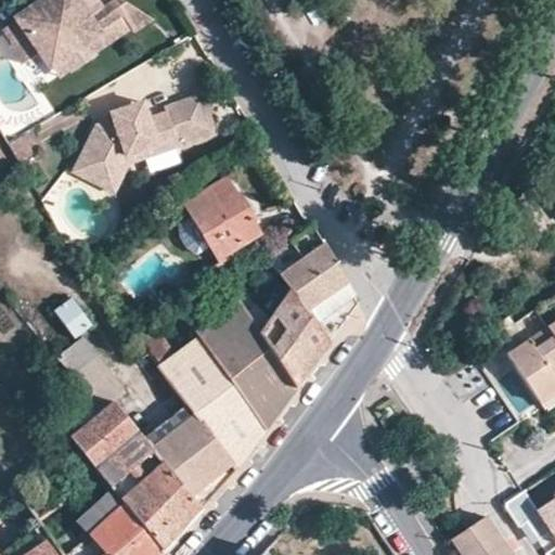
[(44,0),(8,26),(18,40),(14,43),(28,62),(46,49),(55,63),(97,33),(101,34),(112,26),(113,22),(126,12),(133,23),(137,27),(154,14),(130,0),(111,0),(100,9),(93,0),(44,0)]
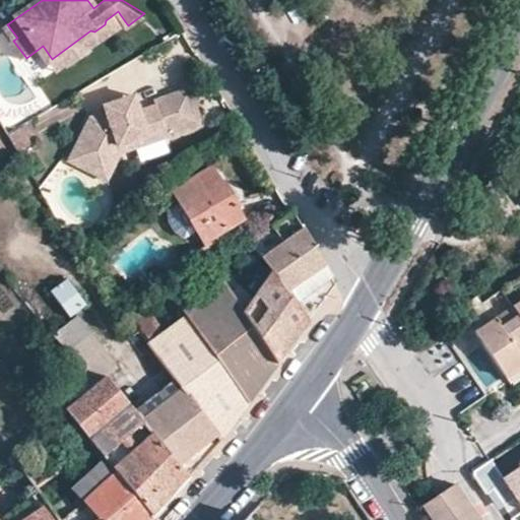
[(90,30),(52,59),(62,72),(74,63),(77,67),(95,55),(89,46),(125,21),(118,11),(106,20),(105,24),(94,31),(90,30)]
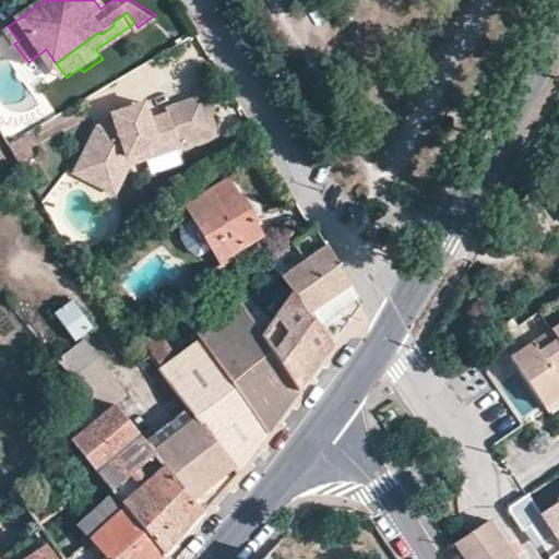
[(213,135),(202,93),(164,103),(165,107),(147,111),(144,104),(111,113),(115,123),(109,125),(108,120),(95,123),(69,168),(93,183),(113,152),(128,149),(129,156),(213,135)]
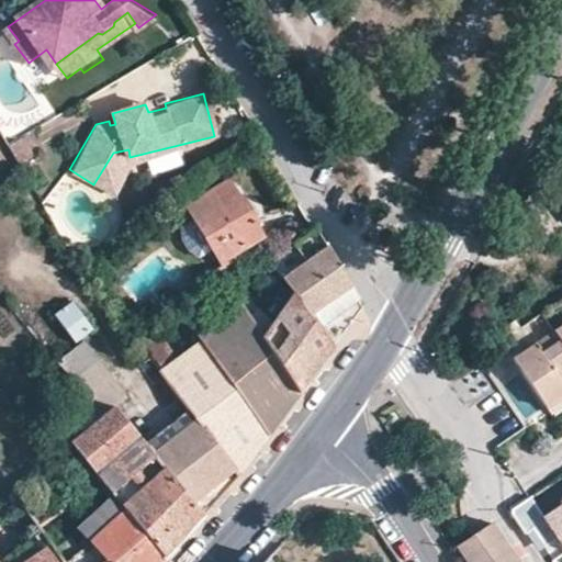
[(46,148),(35,131),(9,146),(20,164),(46,148)]
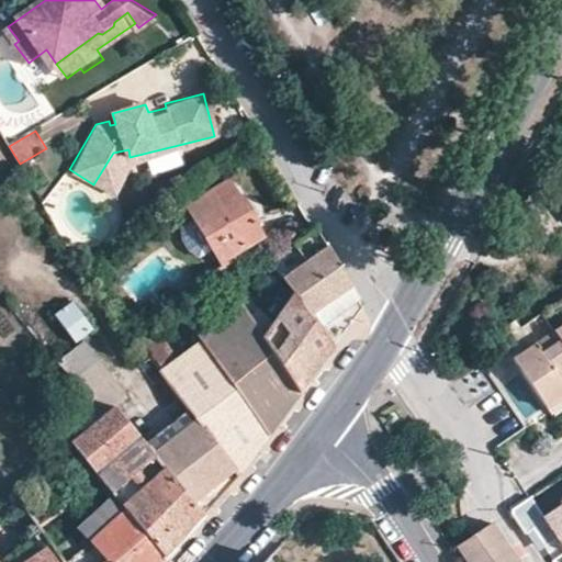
[(120,159),(130,157),(128,149),(113,153),(93,184),(102,189),(120,159)]
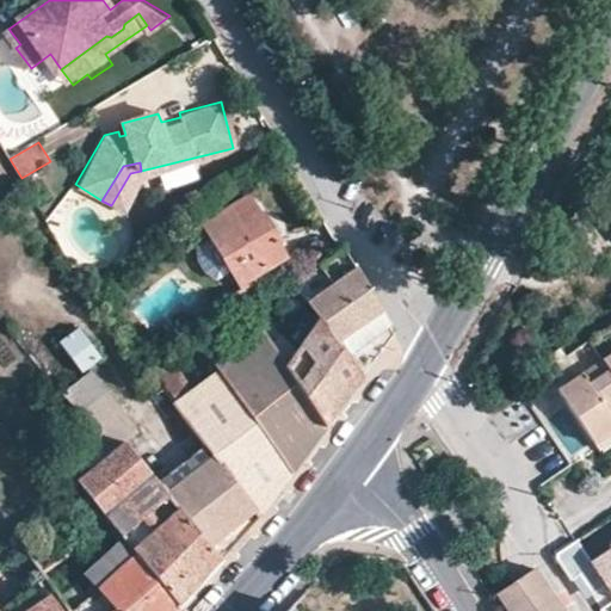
[(201,223),(238,288),(252,278),(285,257),(248,195),(201,223)]
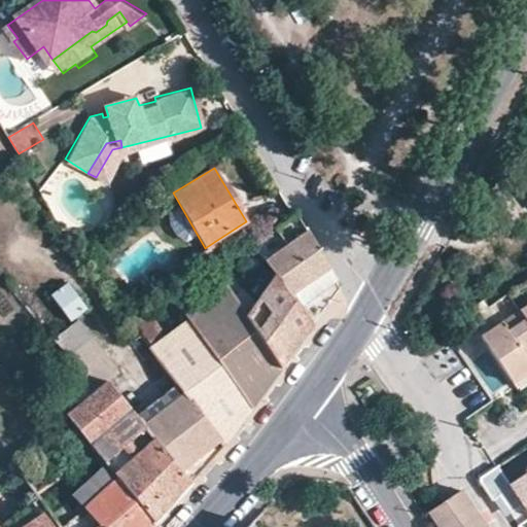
[(330,275),(294,215),(288,219),(274,231),(287,246),(265,264),(274,275),(297,308),(321,291),(318,284),(330,275)]
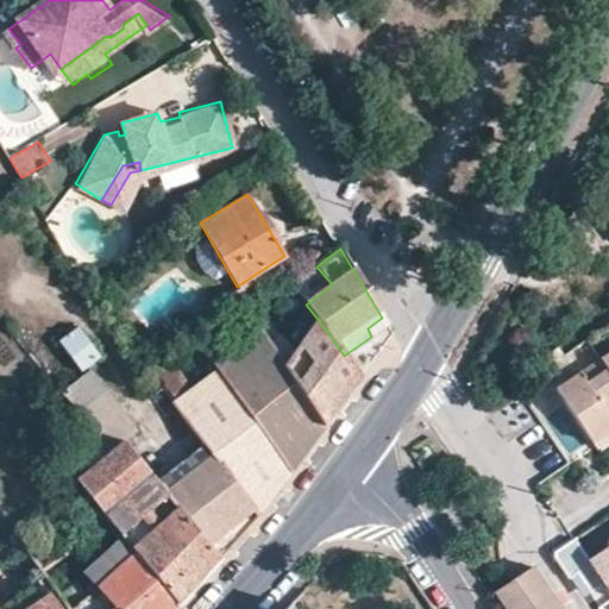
[(268,305),(251,277),(237,287),(220,297),(239,327),(252,318),(268,305)]
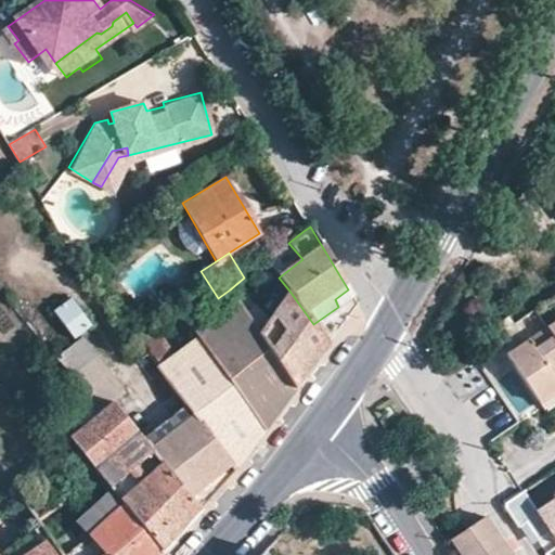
[(313,324),(288,289),(259,331),(257,336),(295,389),(305,376),(311,369),(328,344),(313,324)]
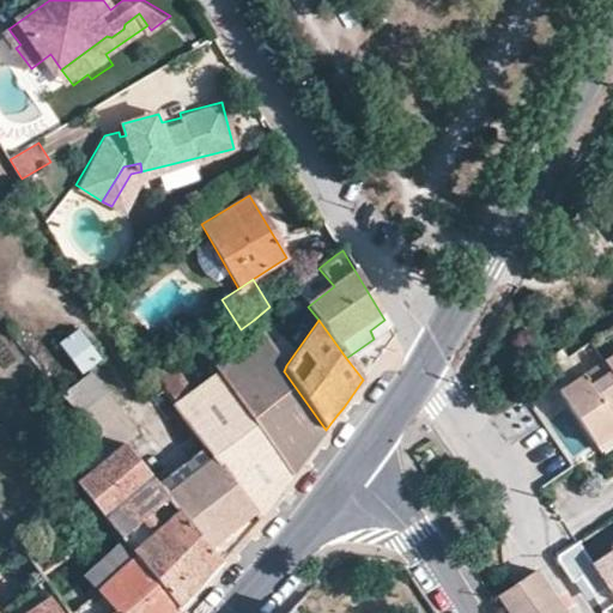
[(390,328),(384,320),(370,331),(374,339),(390,328)]
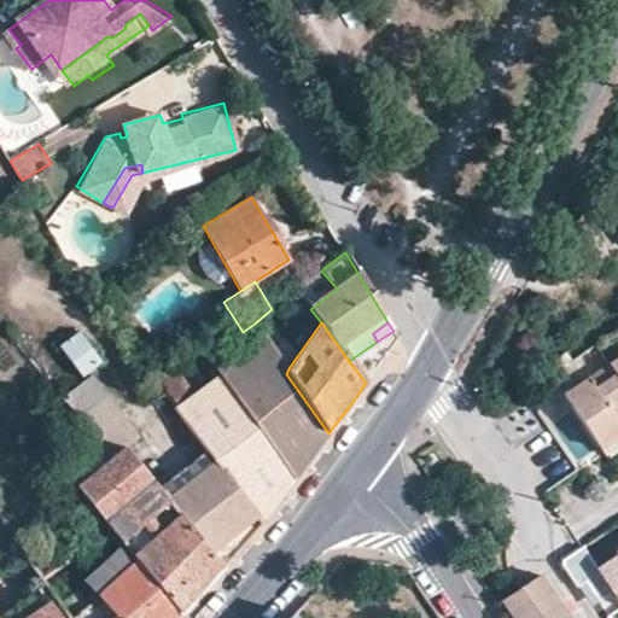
[(82,380),(103,366),(80,336),(60,349),(82,380)]
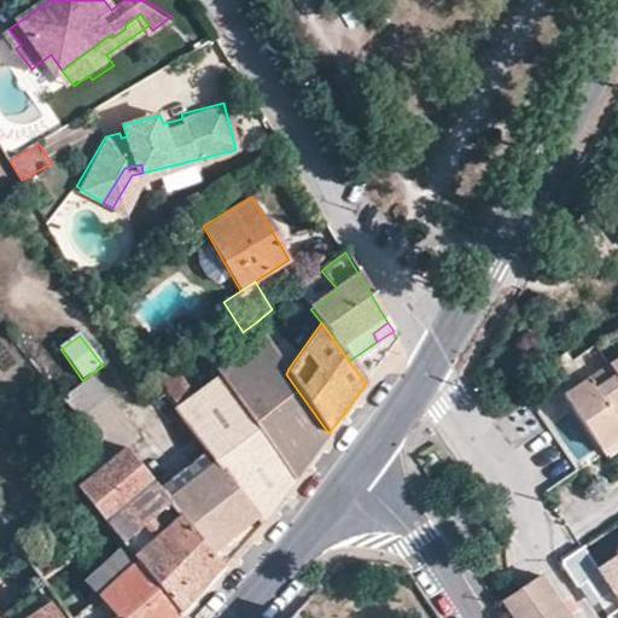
[(266,336),(216,371),(220,375),(295,481),(309,460),(328,433),(286,374),(289,368),(266,336)]
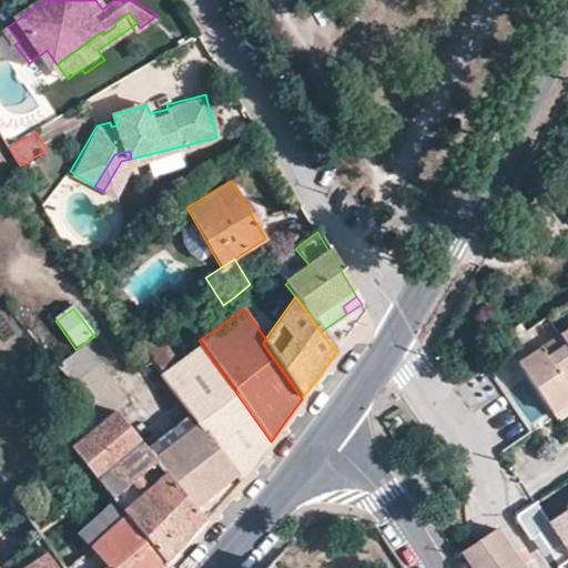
[(566,343),(560,335),(540,348),(547,357),(566,343)]
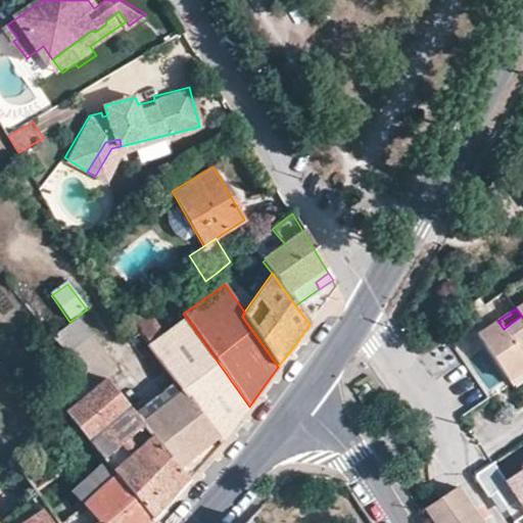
[(150,344),(164,333),(148,312),(126,327),(133,335),(141,330),(150,344)]
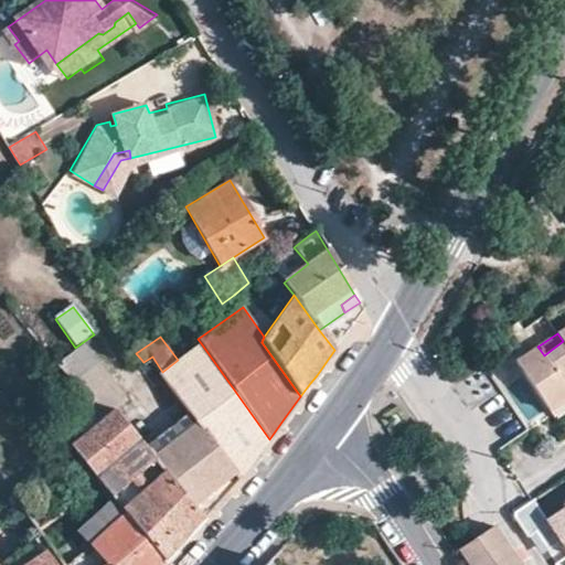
[(564,343),(563,341),(544,355),(537,347),(516,360),(550,409),(564,400),(564,343)]
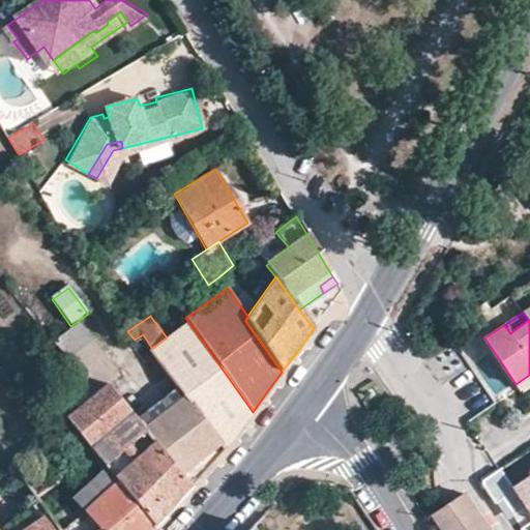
[(253,412),(188,322),(167,337),(152,349),(178,385),(226,447),(228,445),(240,428),(253,412)]
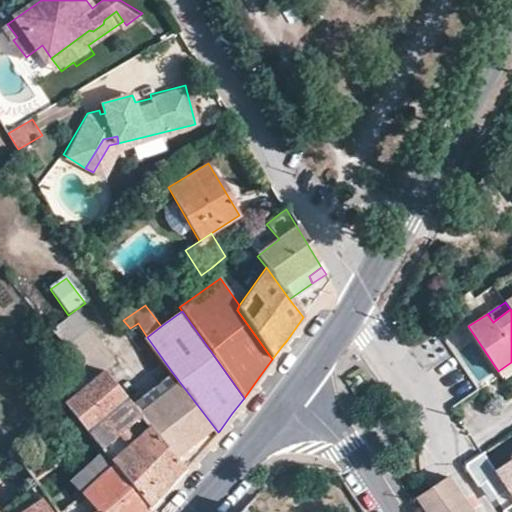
[(87,374),(111,355),(77,312),(53,331),(87,374)]
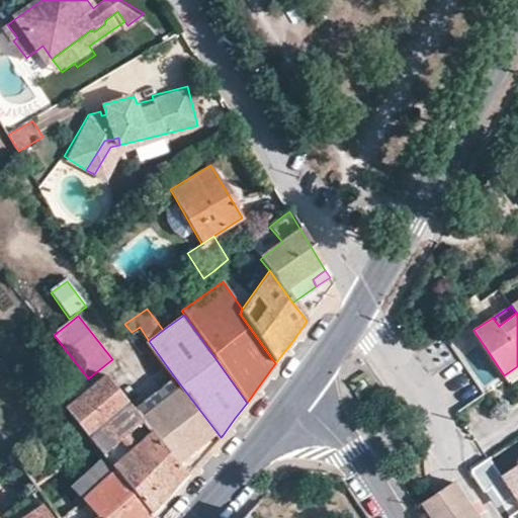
[(508,381),(517,374),(517,366),(504,375),(508,381)]
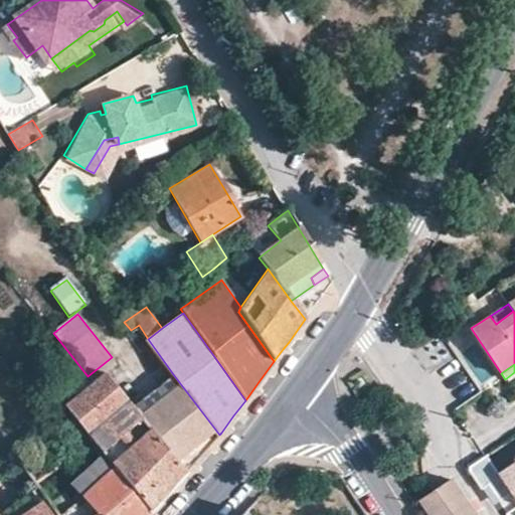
[(133,406),(106,372),(93,381),(89,385),(64,405),(114,467),(151,512),(154,508),(186,473),(133,406)]
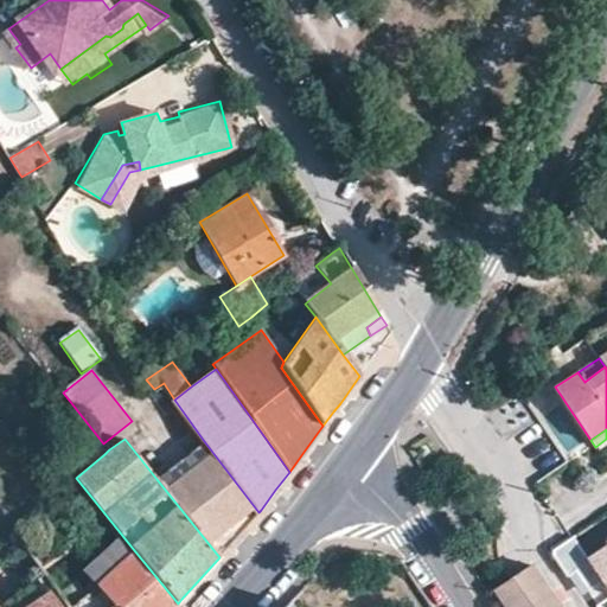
[(259,512),(204,441),(157,479),(219,557),(232,543),(259,512)]
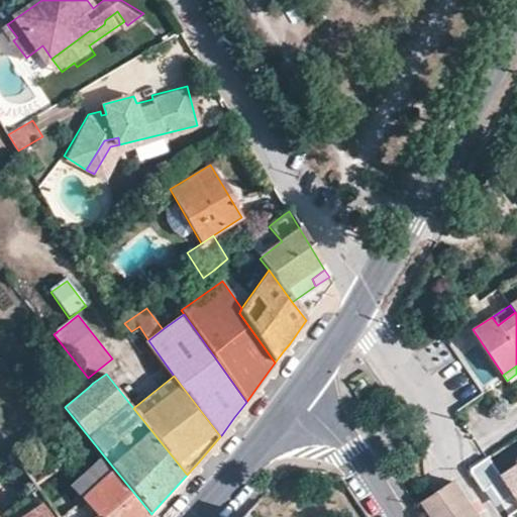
[(516,502),(516,459),(515,461),(516,463),(499,476),(516,502)]
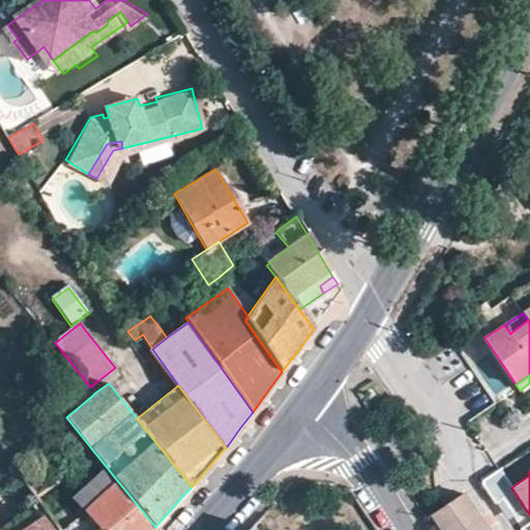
[(151,529),(155,527),(117,480),(83,511),(84,512),(98,529),(151,529)]
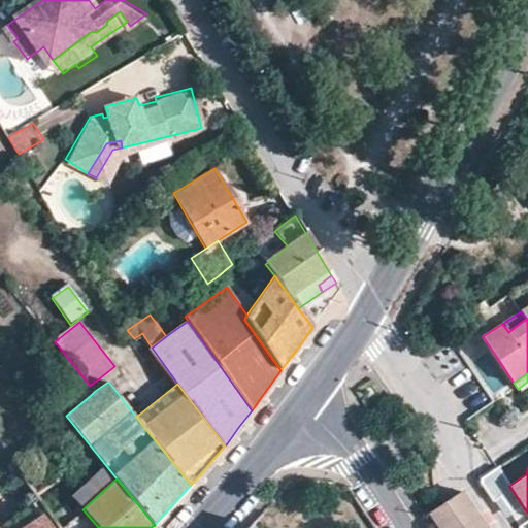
[(440,527),(487,527),(462,493),(431,514),(440,527)]
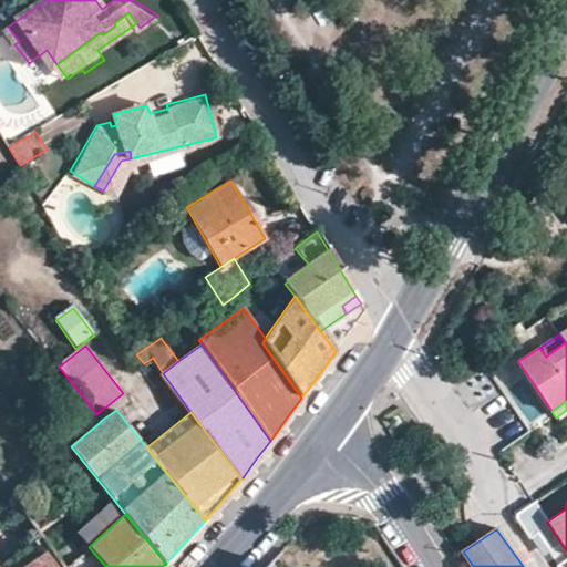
[(55,566),(45,553),(43,554),(33,542),(0,566),(55,566)]
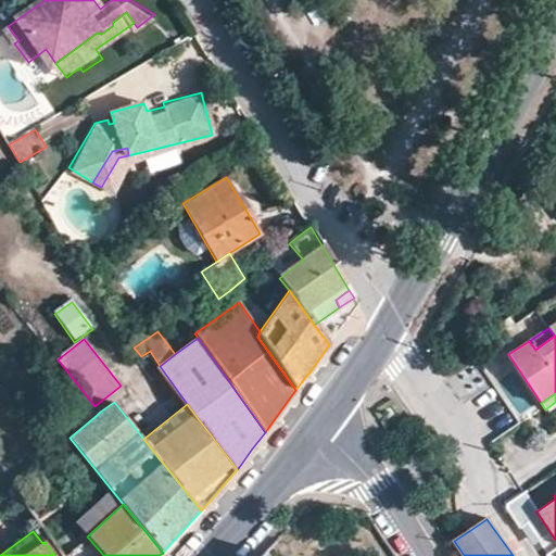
[(103,555),(88,538),(66,555),(103,555)]
